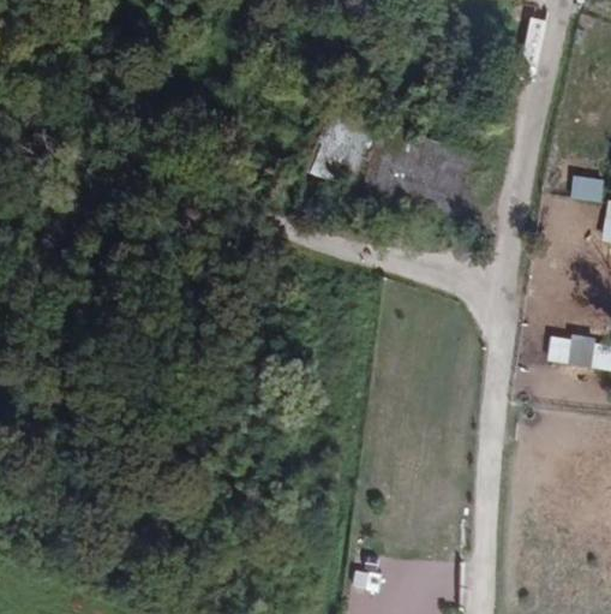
[(315,171),(352,184),(373,125),(336,112),(315,171)]
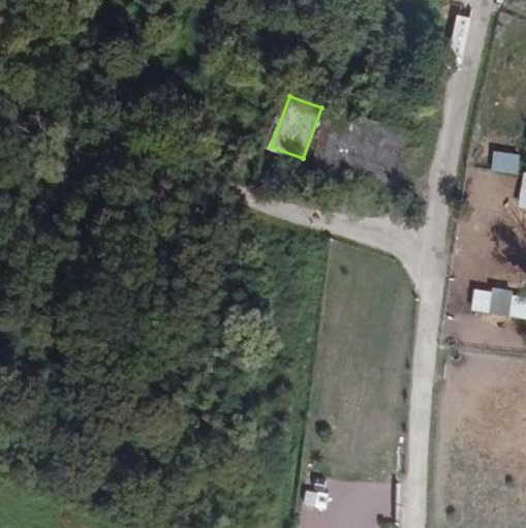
[(520,154),(494,151),(491,169),(518,173),(520,154)]
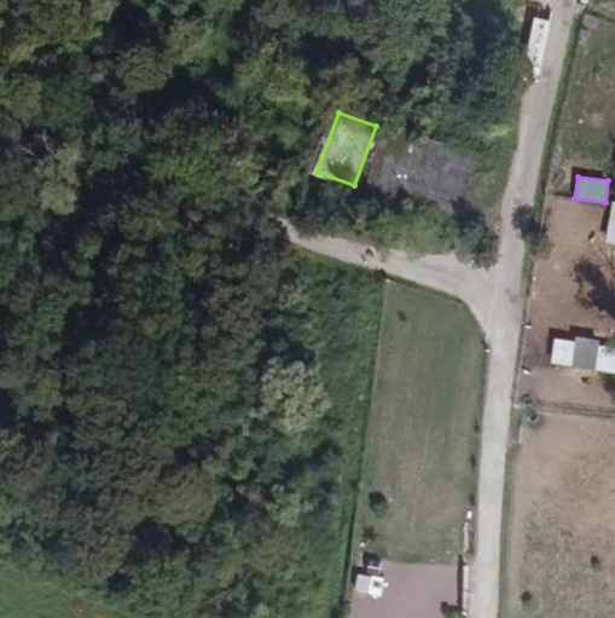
[(575,341),(572,367),(595,370),(598,346),(598,340),(576,336),(575,341)]
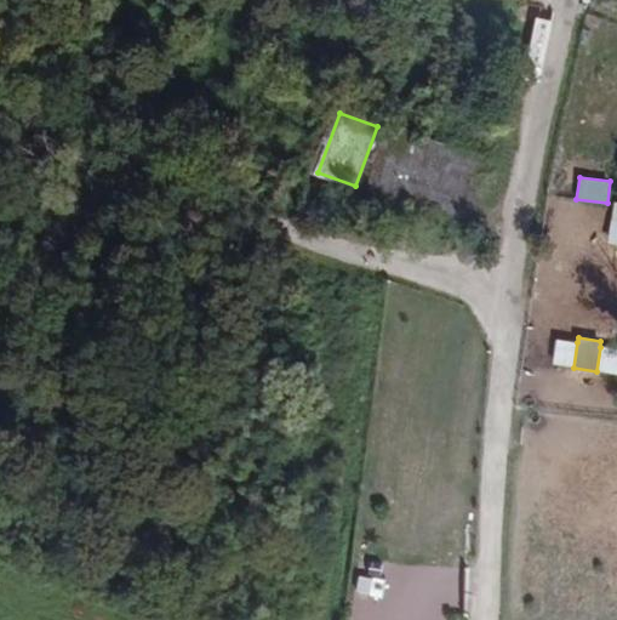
[(577,342),(556,340),(553,364),(573,368),(577,342)]
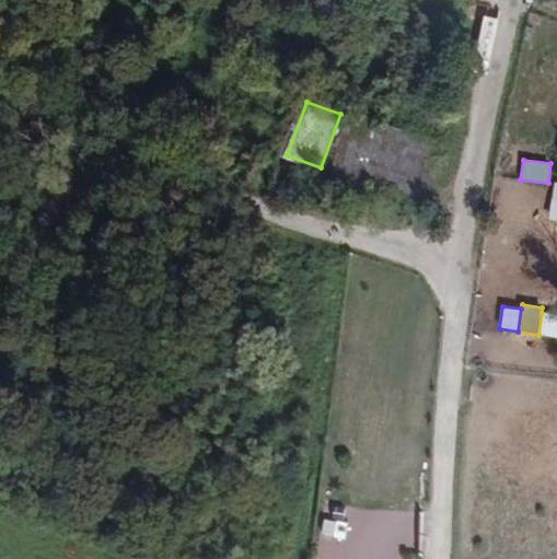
[(556,315),(542,313),(538,335),(556,338),(556,315)]
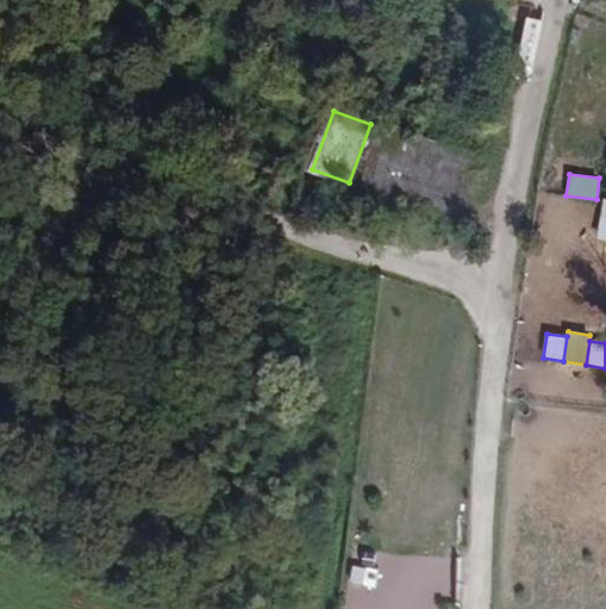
All buildings are outlined.
